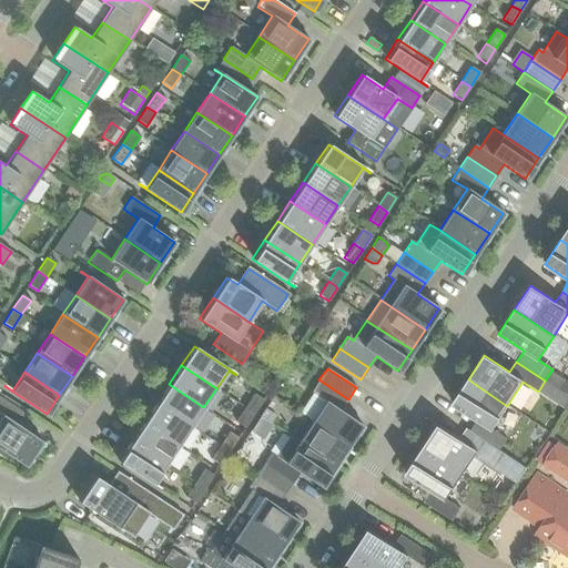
[(312,422),(347,446),(362,425),(341,411),(348,399),(318,379),(311,393),(325,402),(312,422)]
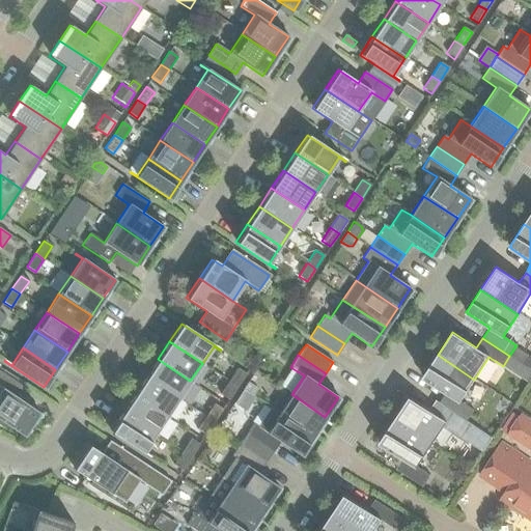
[(446,393),(439,403),(466,421),(473,411),(459,401),(474,380),(438,355),(422,378),(446,393)]
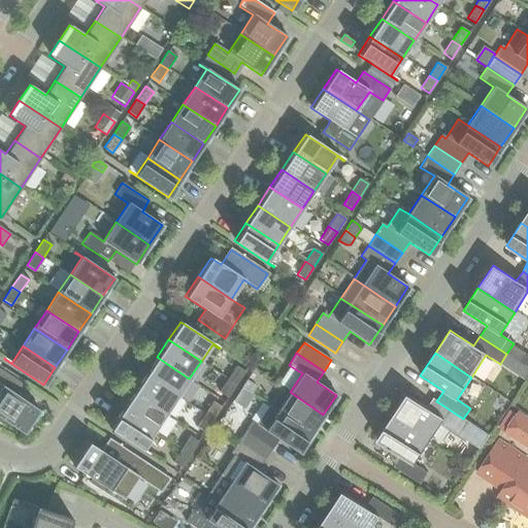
[(519,362),(527,368),(527,355),(525,353),(519,362)]
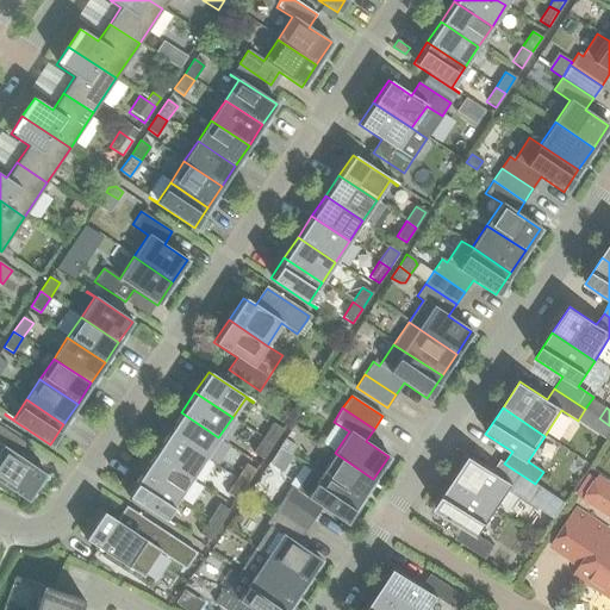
[(181,412),(167,434),(205,459),(218,437),(181,412)]
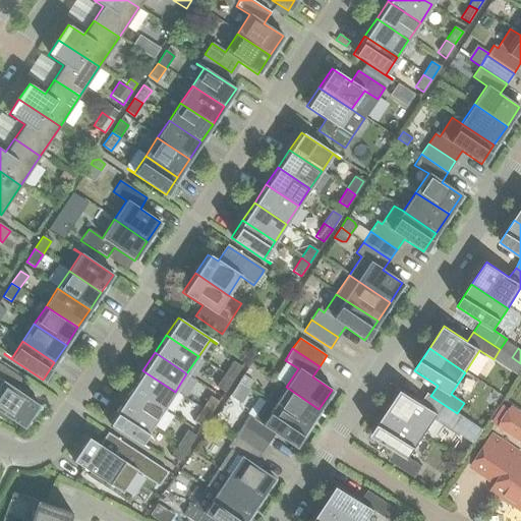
[(232,380),(241,367),(232,361),(224,374),(232,380)]
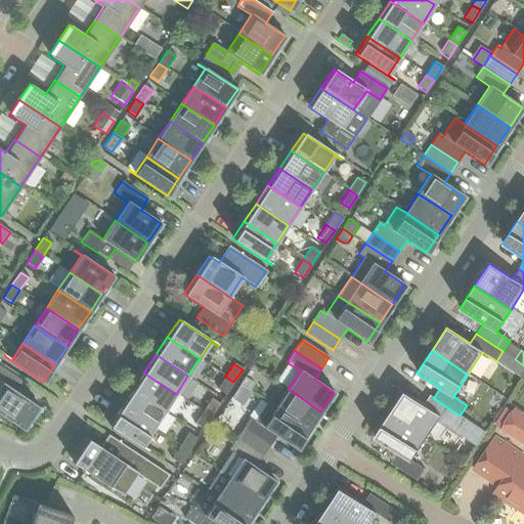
[(4,418),(23,430),(38,407),(15,392),(23,381),(0,365),(0,421),(1,422),(4,418)]
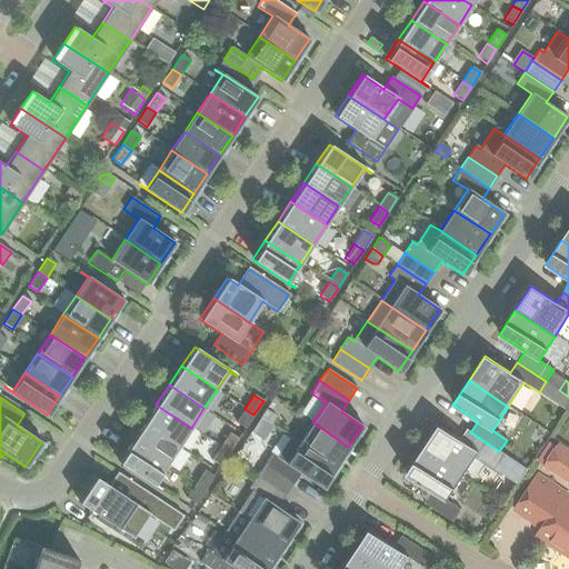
[(191,428),(156,405),(143,423),(178,447),(191,428)]
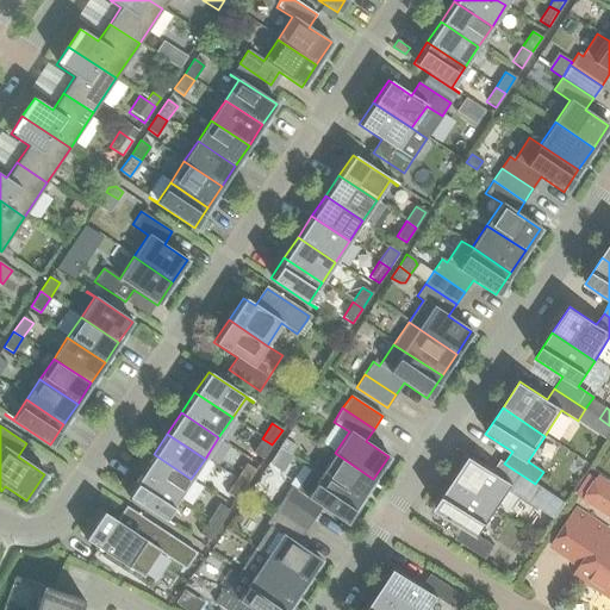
[(262,460),(272,444),(262,439),(253,453),(262,460)]
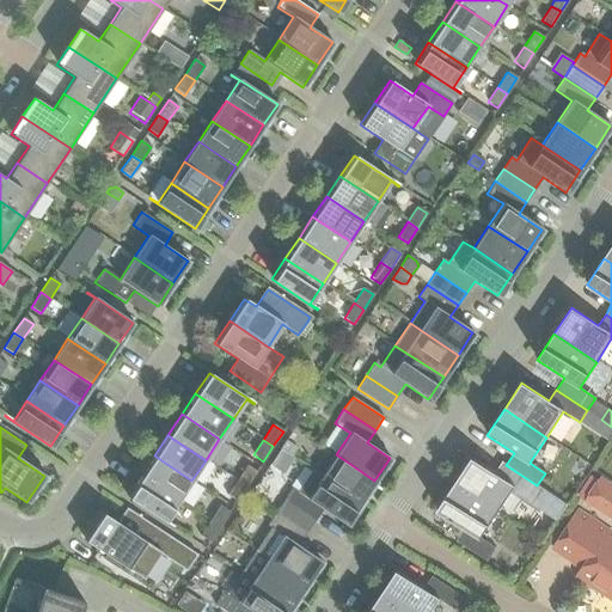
[(286,440),(279,450),(291,458),(297,448),(286,440)]
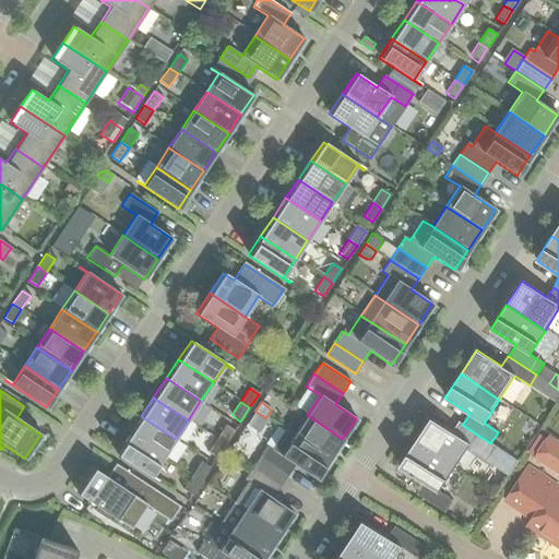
[(294,436),(329,459),(342,439),(307,415),(294,436)]
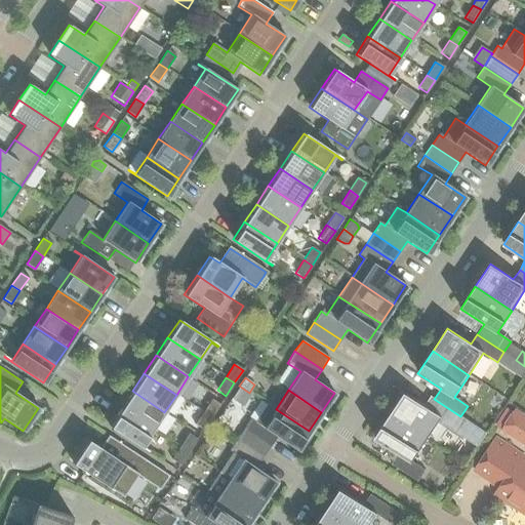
[(132,391),(120,408),(153,430),(164,412),(132,391)]
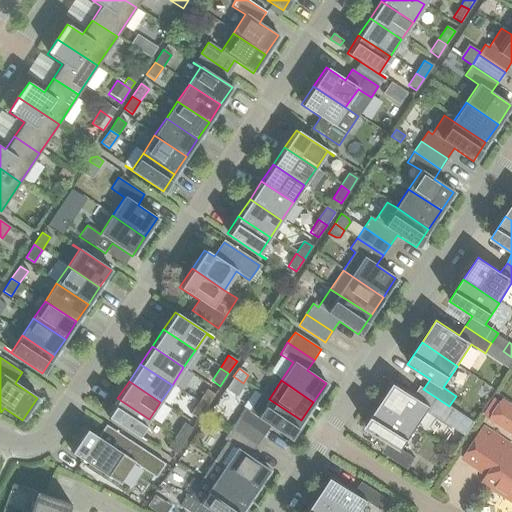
[(394,383),(380,405),(415,429),(430,408),(443,416),(449,406),(423,389),(417,398),(394,383)]
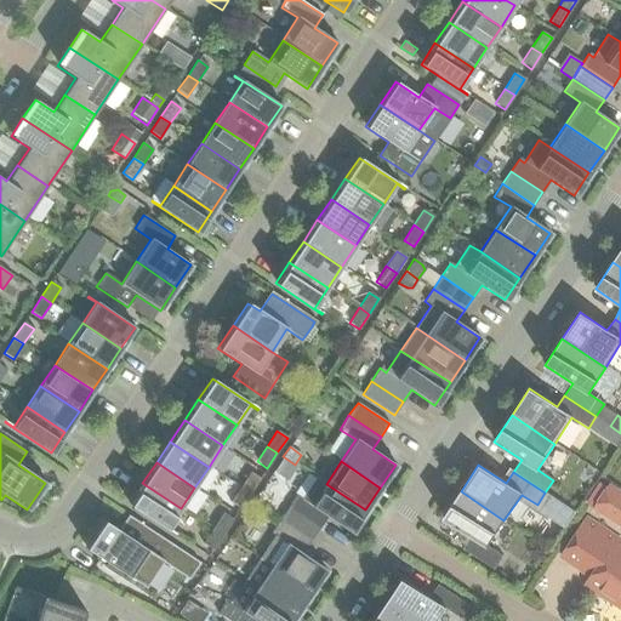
[(250,472),(240,488),(250,494),(260,479),(250,472)]
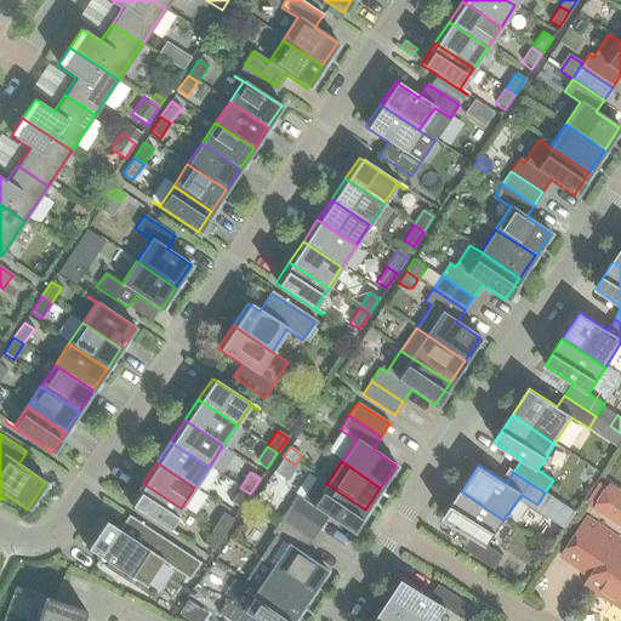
[(288,508),(319,529),(328,517),(351,533),(365,510),(326,484),(325,485),(315,478),(301,499),(296,495),(288,508)]
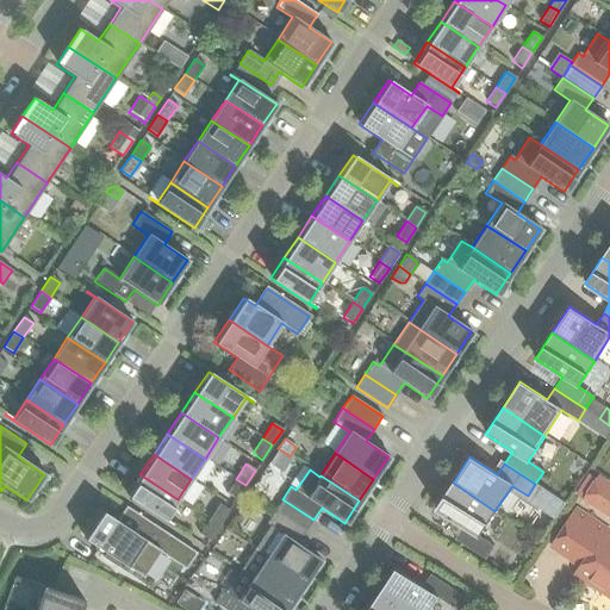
[(178,499),(139,474),(126,496),(172,526),(173,524),(165,520),(178,499)]
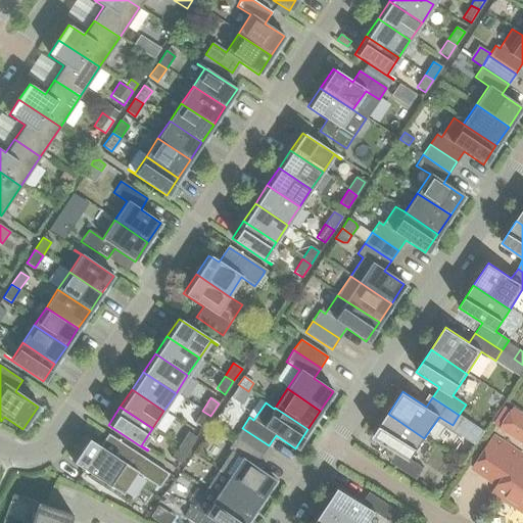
[(501,427),(512,411),(506,407),(494,423),(501,427)]
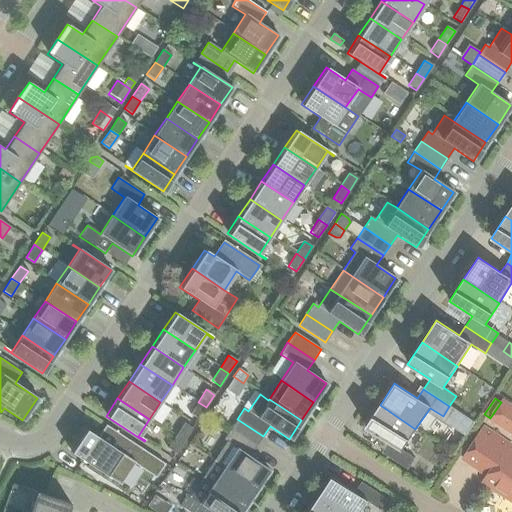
[(489,420),(511,434),(511,407),(502,401),(501,402),(490,418),(489,420)]
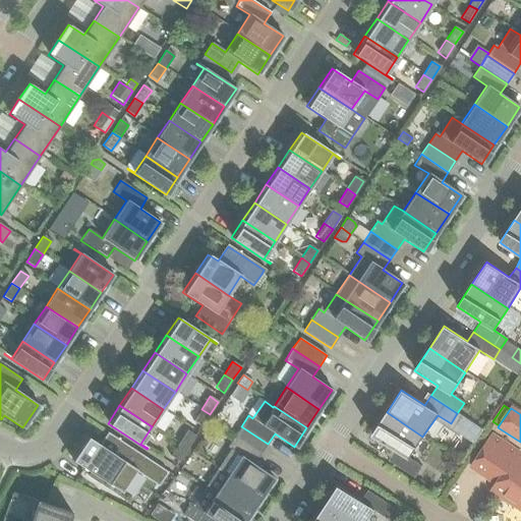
[(201,409),(192,421),(200,427),(210,414),(201,409)]
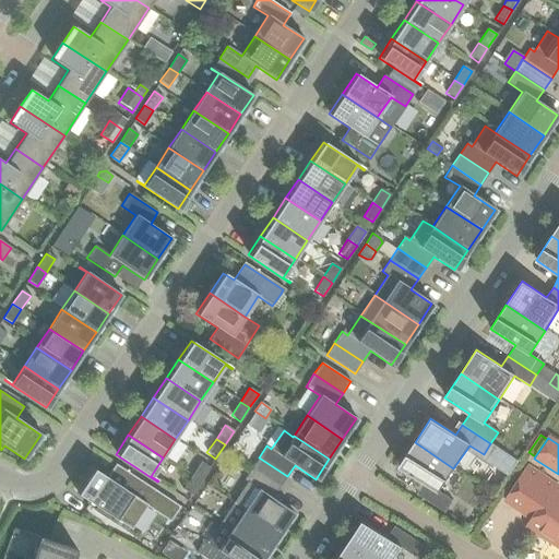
[(438,491),(453,468),(415,442),(399,466),(424,483),(416,494),(444,513),(452,501),(438,491)]
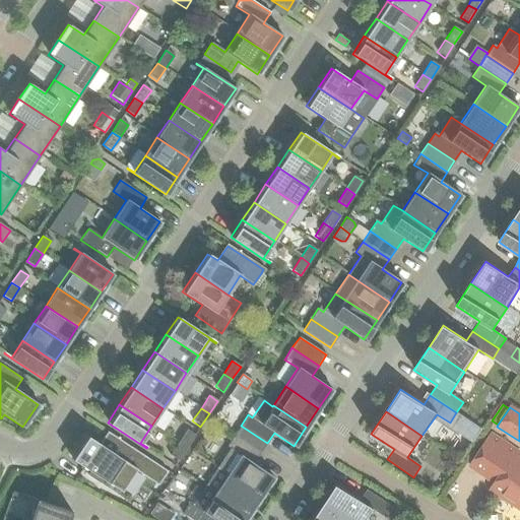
[(260,454),(267,443),(241,426),(234,436),(260,454)]
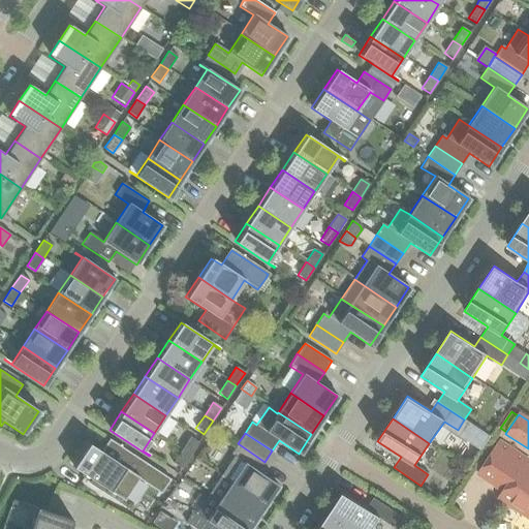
[(189,456),(198,443),(189,437),(181,450),(189,456)]
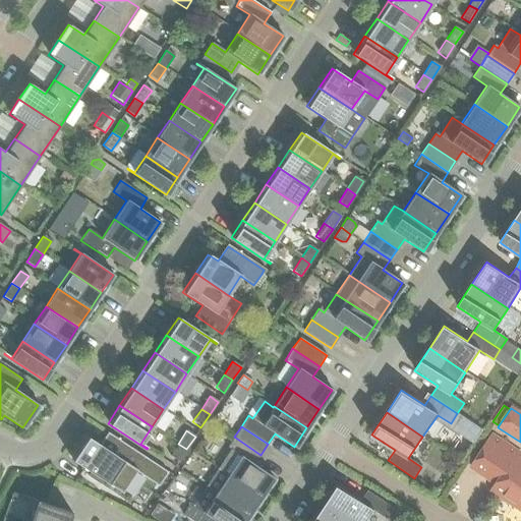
[(520,467),(513,462),(519,453),(493,436),(471,467),(497,483),(493,489),(515,505),(520,498),(520,467)]
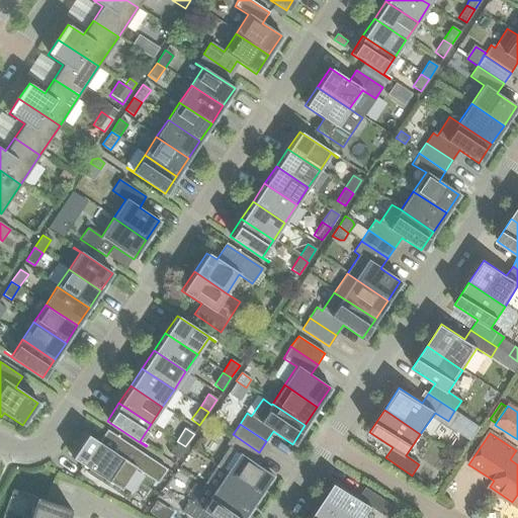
[(86,434),(71,457),(90,469),(87,473),(99,482),(101,478),(120,490),(133,472),(143,456),(116,439),(109,449),(86,434)]
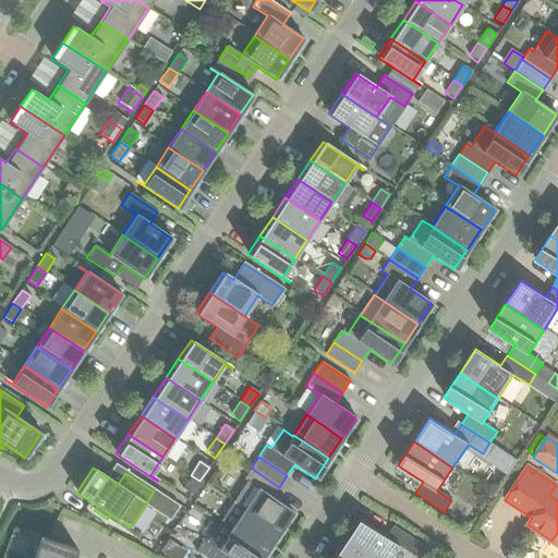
[(244,509),(279,532),(292,512),(271,498),(279,487),(251,468),(243,480),(246,482),(232,504),(243,510),(244,509)]
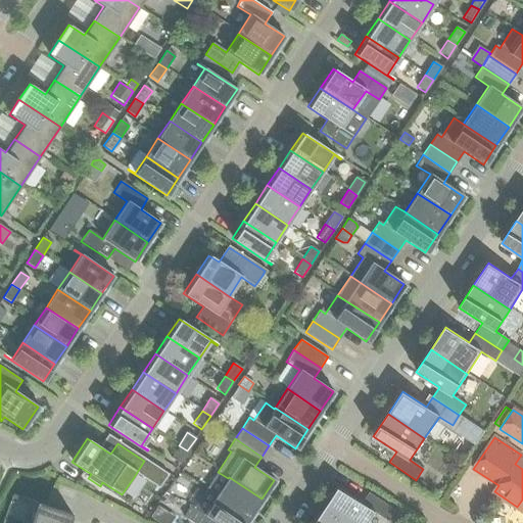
[(187,450),(179,445),(171,458),(179,464),(187,450)]
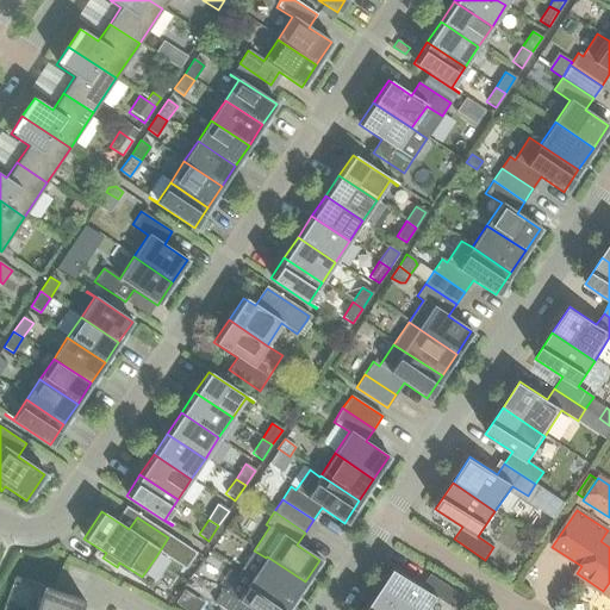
[(241,571),(291,604),(305,582),(267,556),(266,558),(254,551),(241,571)]
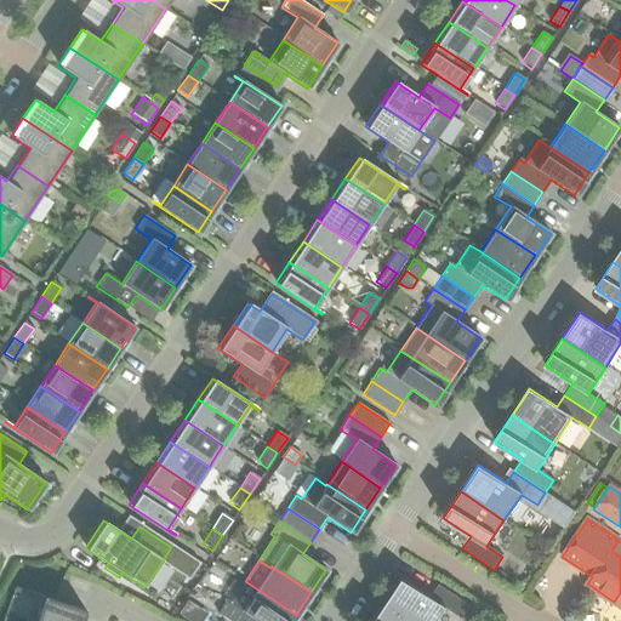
[(403,580),(385,607),(406,620),(437,620),(445,609),(461,619),(469,607),(438,585),(429,598),(403,580)]
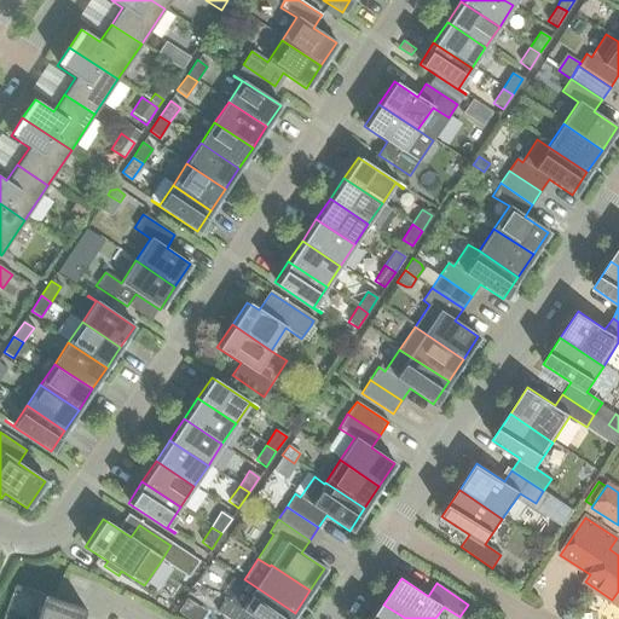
[(290,618),(295,613),(244,579),(230,601),(225,599),(217,612),(227,618),(290,618)]
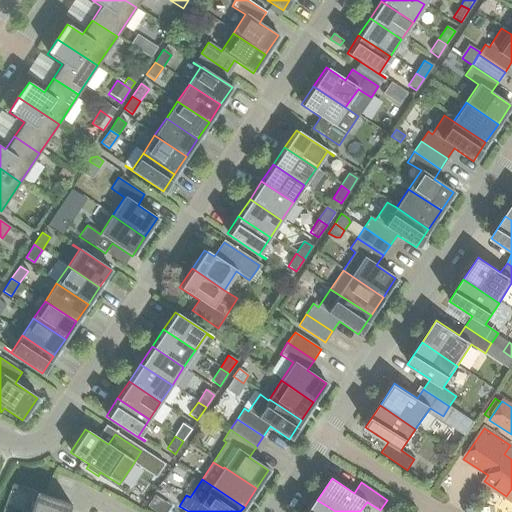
[(66,511),(69,503),(45,495),(44,496),(42,504),(35,501),(31,511),(66,511)]
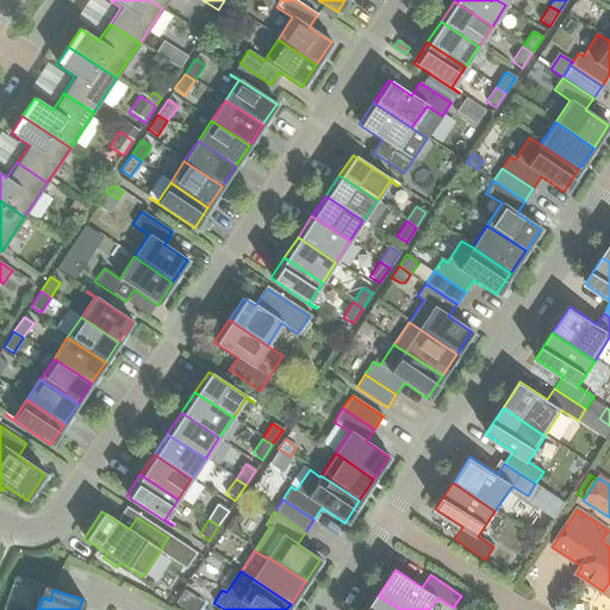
[(399,609),(378,596),(367,609),(399,609)]
